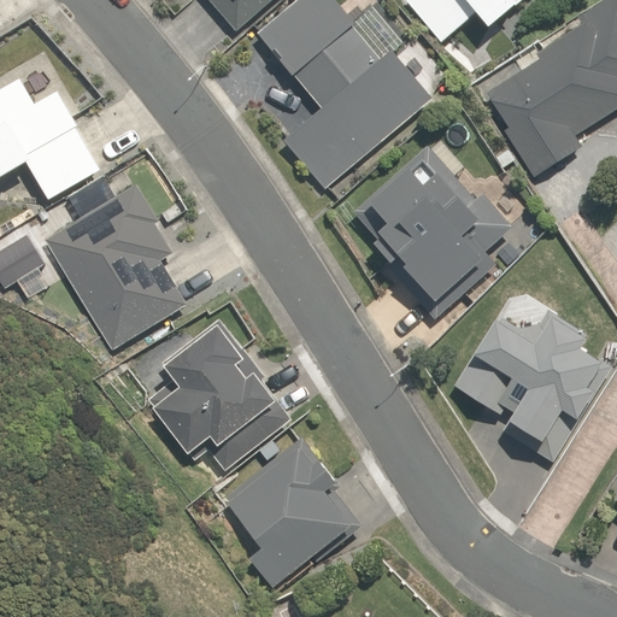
[(211,0),(239,31),(274,0),(211,0)]
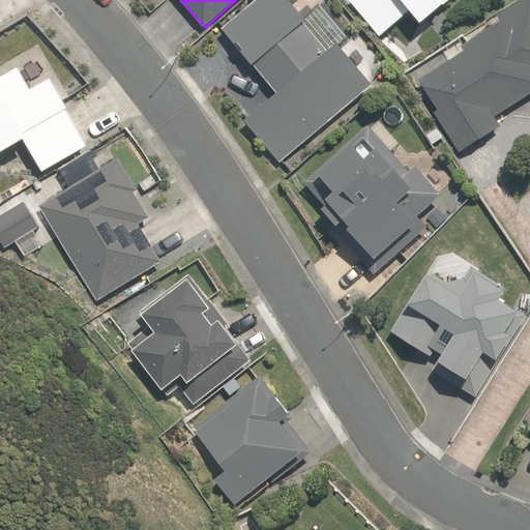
[(328,51),(304,23),(307,20),(290,0),(256,0),(224,28),(278,93),(245,120),(281,162),(373,85),(337,42),(328,51)]
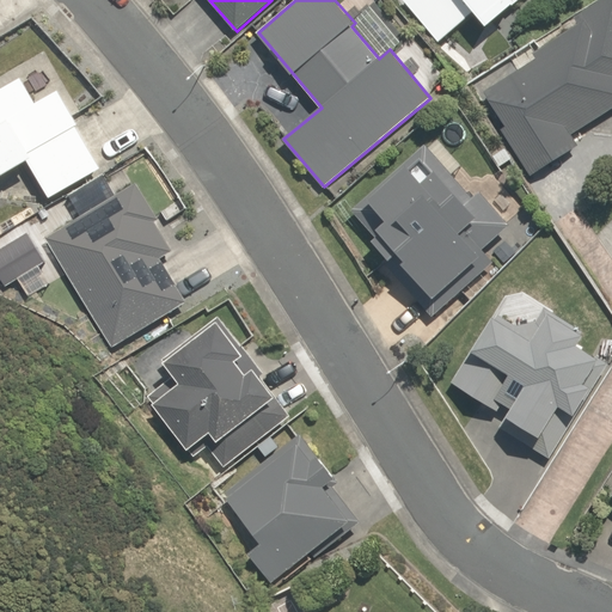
[(408,0),(444,44),(488,10),(503,30),(542,0),(408,0)]
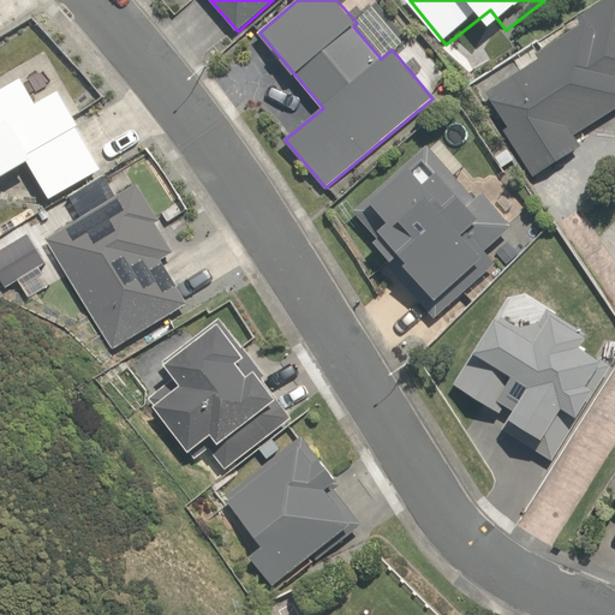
[(539,60),(487,93),(536,173),(579,145),(575,138),(614,114),(614,0),(613,0),(579,21),(583,27),(537,55),(539,60)]
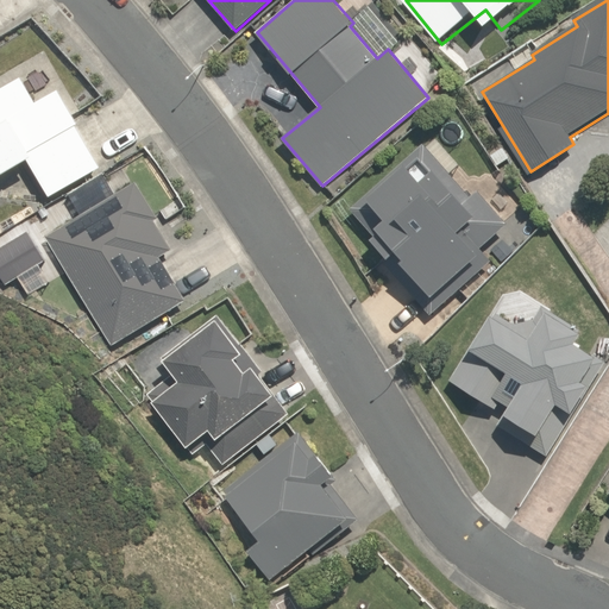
[(81,111),(37,46),(0,70),(0,187),(36,163),(57,196),(163,124),(131,77),(81,111)]
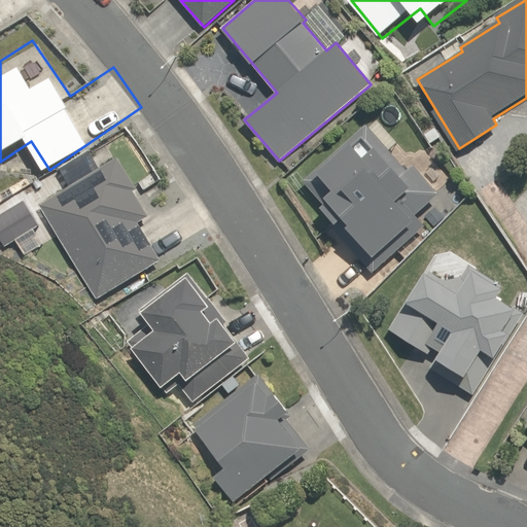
[(407,171),(366,127),(303,184),(343,229),(338,234),(373,272),(424,224),(416,215),(438,195),(413,166),(407,171)]
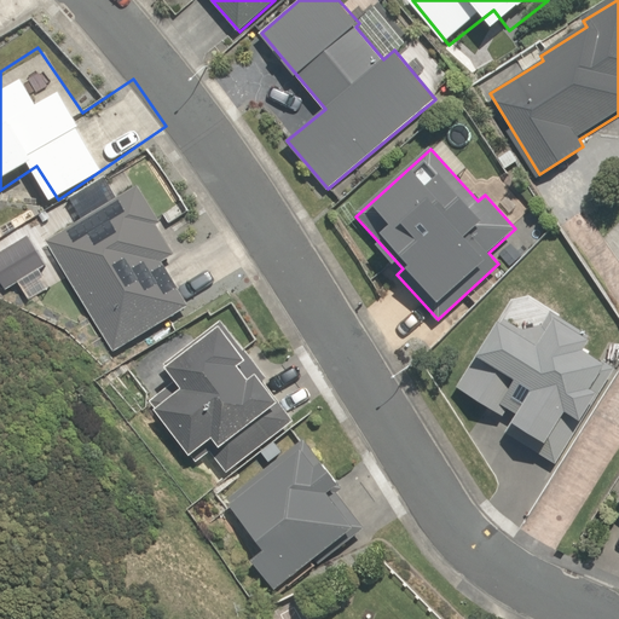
[(505,168),(518,161),(512,150),(499,157),(505,168)]
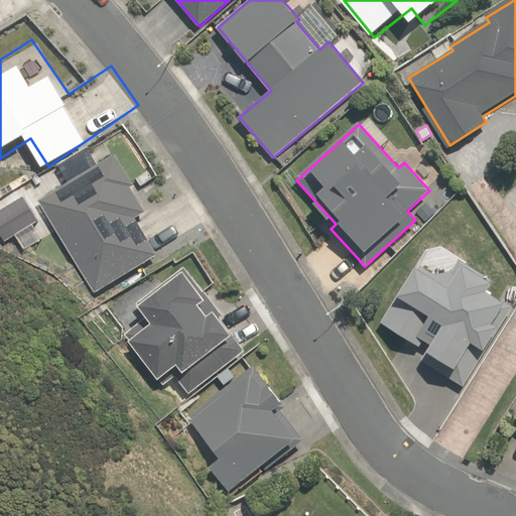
[(119,149),(92,164),(95,170),(37,203),(89,292),(204,227),(172,171),(142,188),(119,149)]
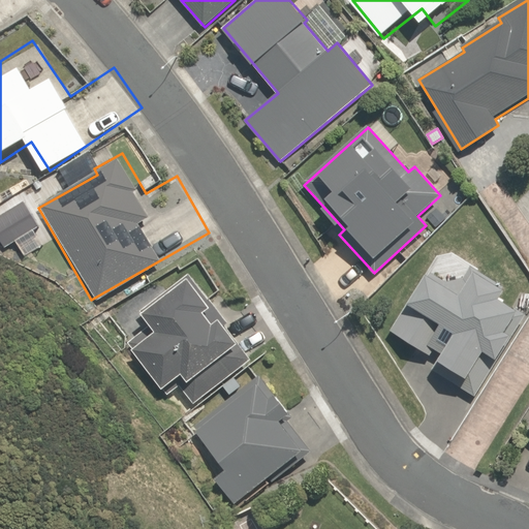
[(426,366),(476,397),(526,315),(499,299),(505,289),(469,268),(463,279),(447,282),(425,269),(389,329),(433,355),(426,366)]
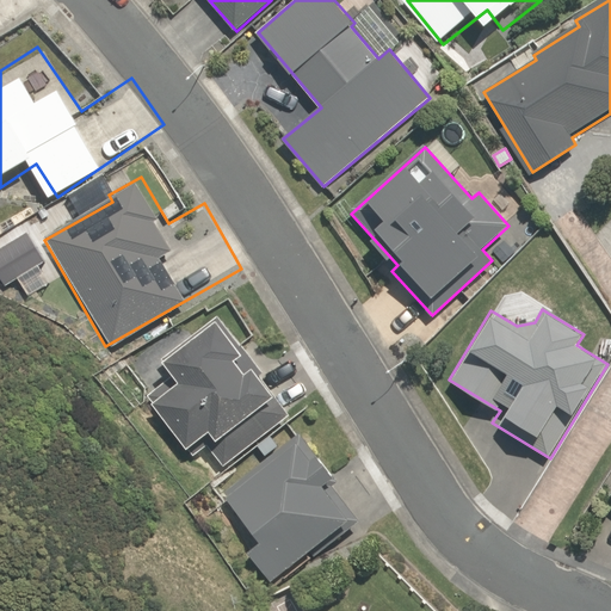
[(204,440),(223,466),(290,414),(259,372),(263,370),(241,343),(239,345),(216,315),(159,358),(176,380),(160,392),(155,386),(143,395),(190,456),(196,451),(195,448),(204,440)]
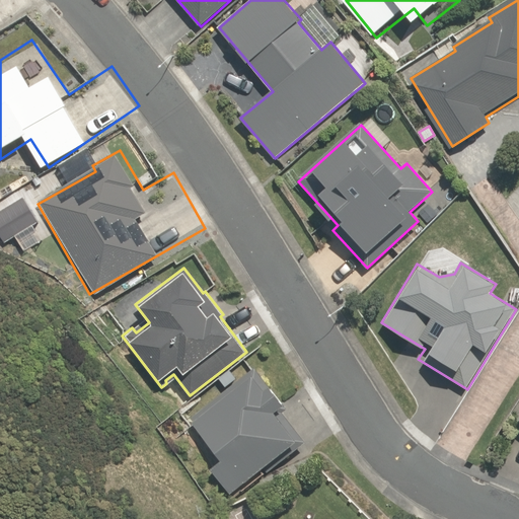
[(209,463),(231,493),(298,442),(277,414),(285,408),(256,371),(193,420),(220,455),(209,463)]
